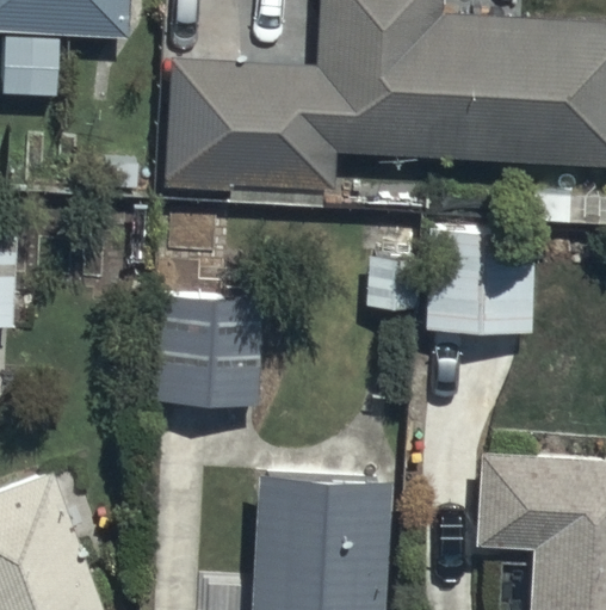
[(0,0),(0,32),(133,38),(134,0),(0,0)]
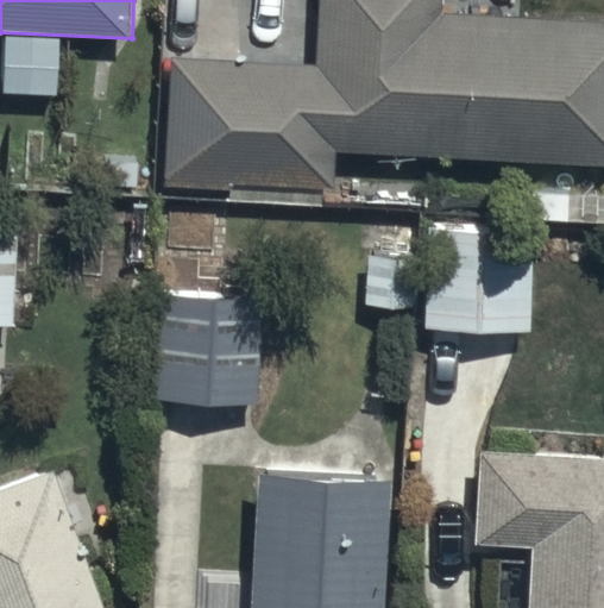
[(322,0),(318,68),(170,58),(162,185),(337,196),(340,150),(603,168),(603,19),(445,10),(445,0),(322,0)]
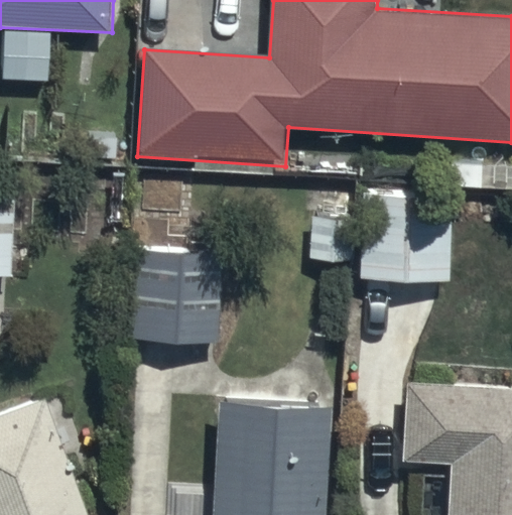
[(16,190),(0,188),(0,277),(12,278),(16,190)]
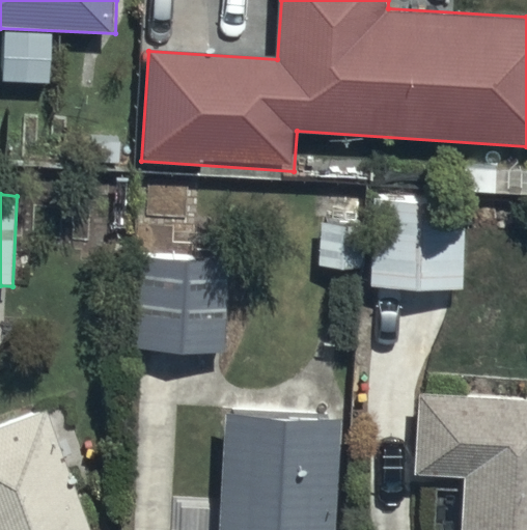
[(466,220),(375,218),(372,288),(464,290),(466,220)]
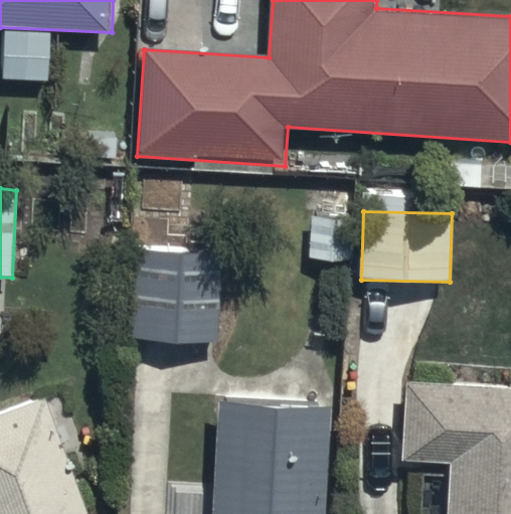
[(310,213),(309,257),(356,258),(357,214),(310,213)]
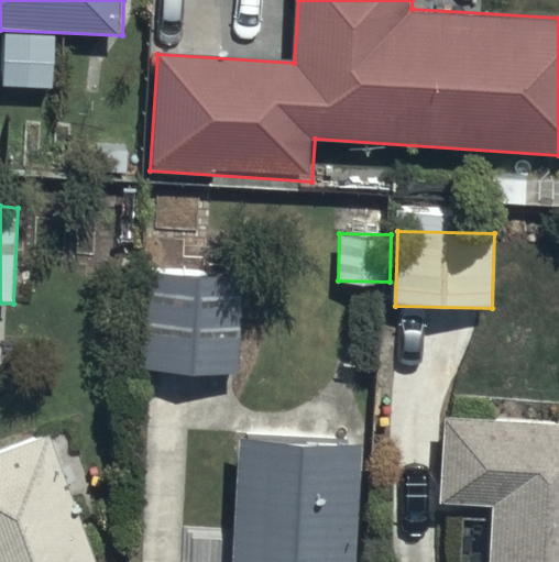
[(178,273),(151,273),(146,371),(242,374),(245,277),(209,276),(210,245),(178,244),(178,273)]
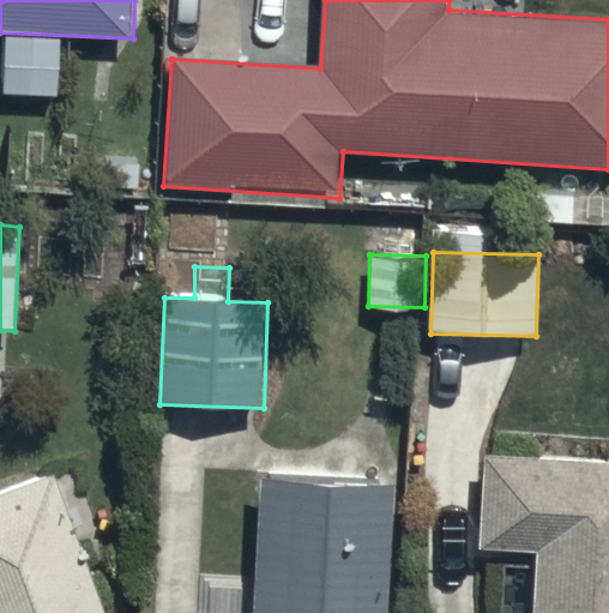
[(608,456),(484,456),(484,547),(534,547),(534,612),(608,612),(608,456)]
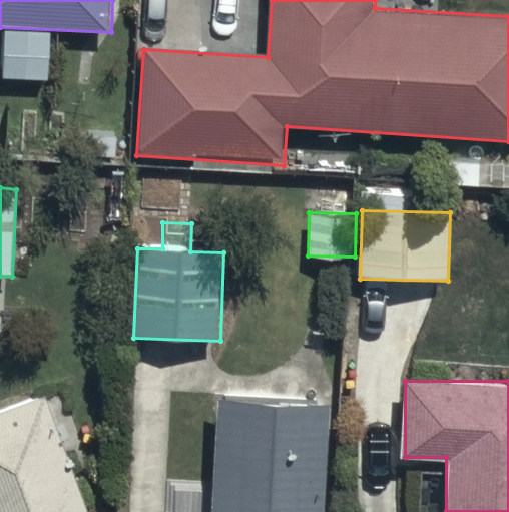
[(87,511),(43,397),(0,413),(0,511),(87,511)]
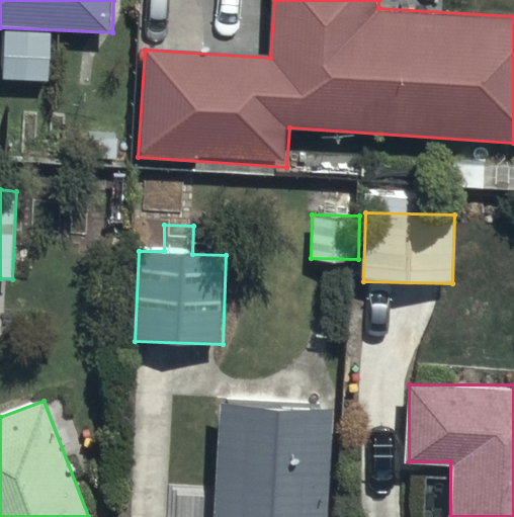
[(327,516),(333,408),(218,402),(211,516),(327,516)]
